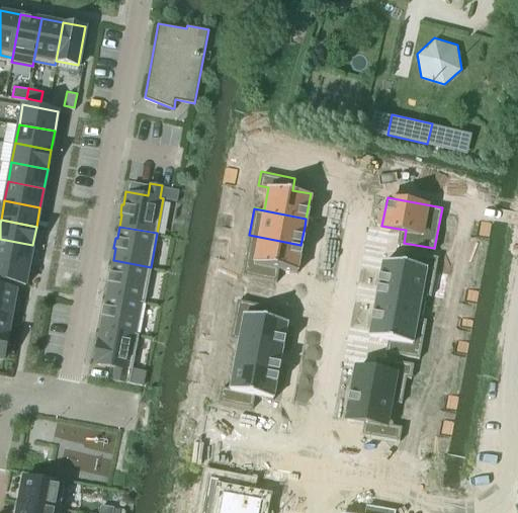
[(249,235),(242,272),(276,279),(278,266),(296,269),(296,268),(300,245),(249,235)]
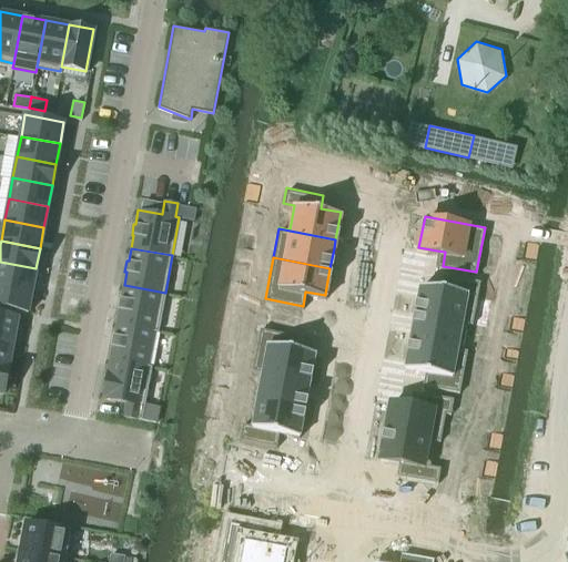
[(36,268),(0,262),(0,283),(32,289),(36,268)]
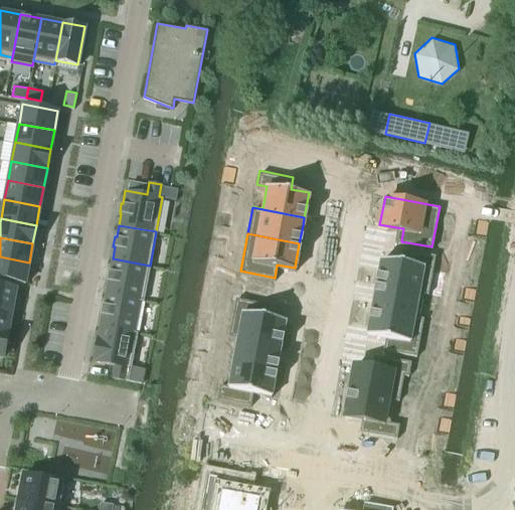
[(381,258),(376,282),(427,292),(435,255),(401,248),(399,261),(381,258)]
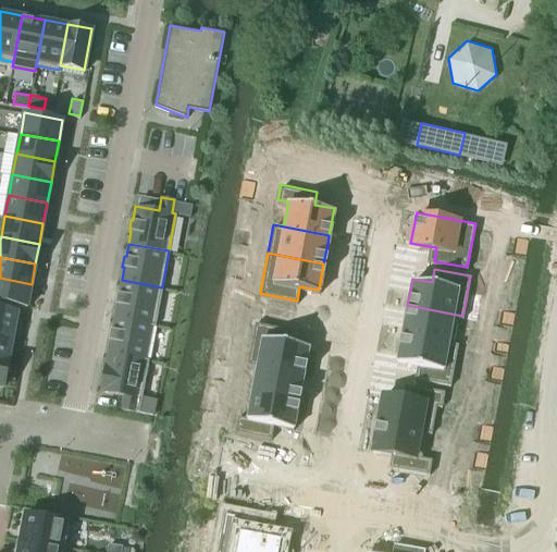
[(0,301),(27,306),(32,284),(0,278),(0,301)]
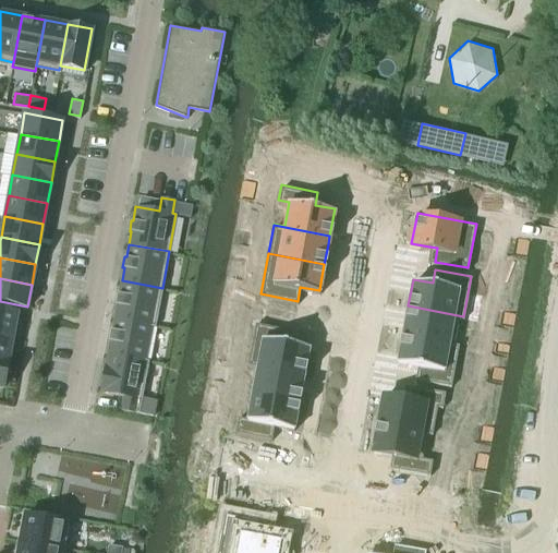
[(118,304),(116,316),(152,324),(155,325),(162,288),(122,280),(120,293),(118,293),(116,303),(118,304)]
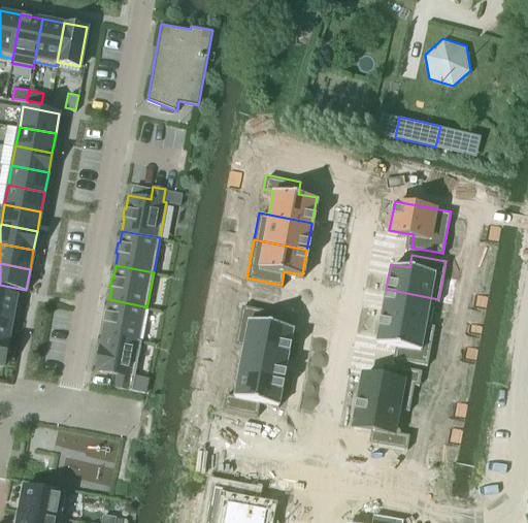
[(386,289),(382,316),(434,326),(434,325),(429,324),(433,299),(438,300),(438,299),(386,289)]
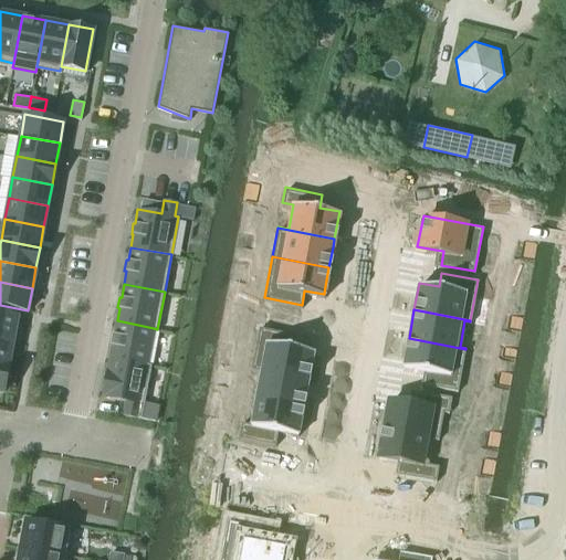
[(0,338),(12,340),(17,315),(0,312),(0,338)]
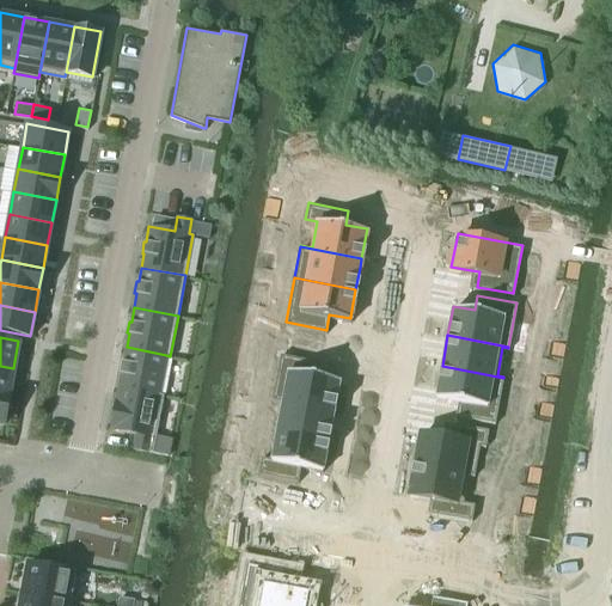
[(122,373),(118,387),(159,395),(159,393),(166,355),(127,347),(123,361),(122,361),(120,373),(122,373)]
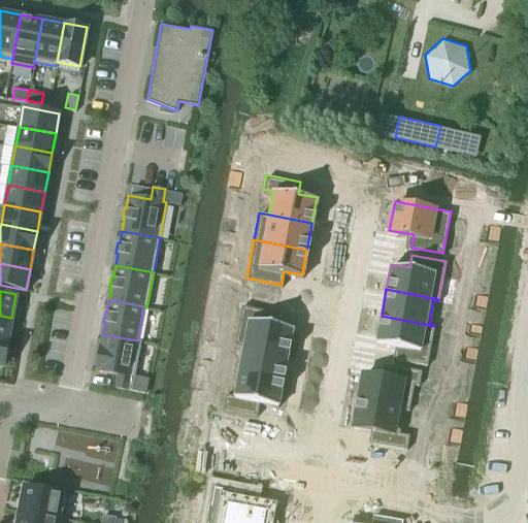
[(241,304),(234,342),(287,352),(292,327),(273,323),(275,311),(242,304),(241,304)]
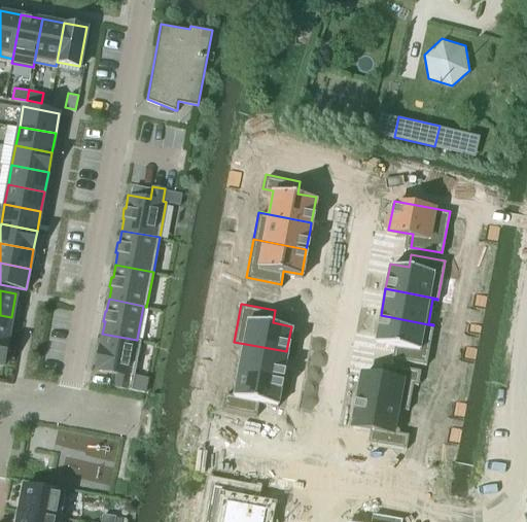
[(0,339),(6,341),(11,317),(0,315),(0,339)]
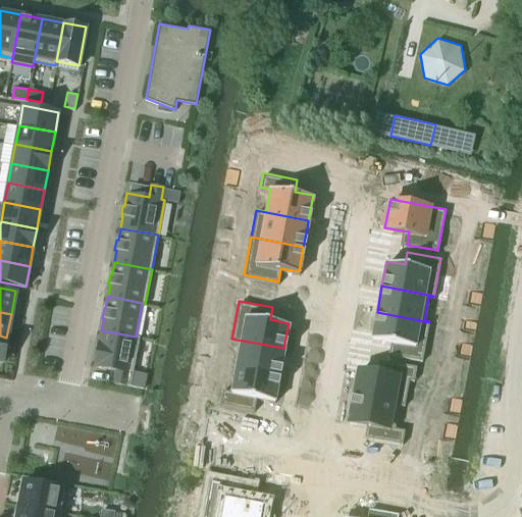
[(377,312),(372,338),(390,341),(387,354),(422,360),(429,322),(377,312)]
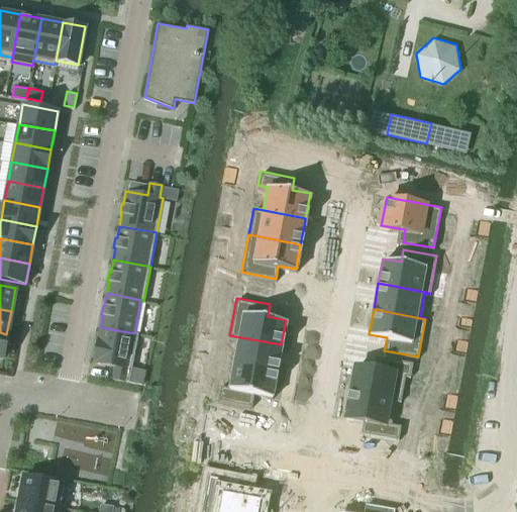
[(100,327),(94,362),(116,366),(113,378),(125,381),(128,381),(137,333),(134,332),(134,333),(100,327)]
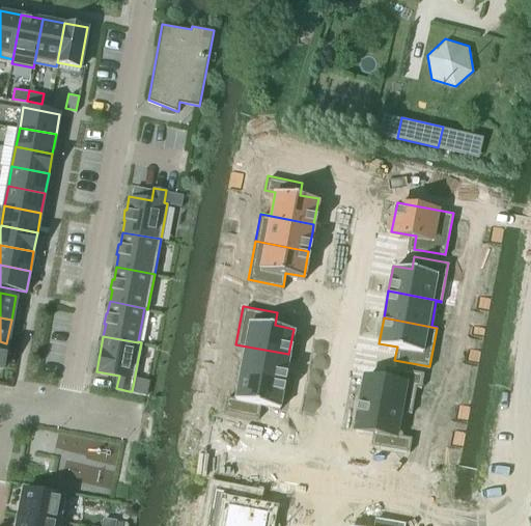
[(235,344),(235,345),(245,348),(241,372),(283,381),(287,362),(288,354),(235,344)]
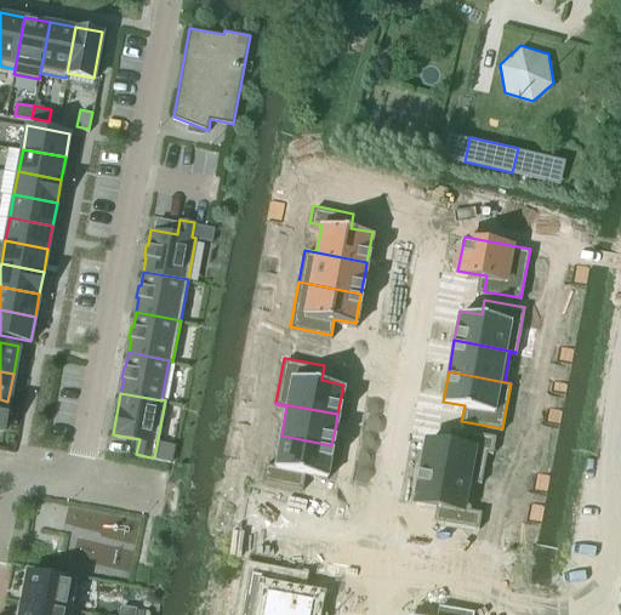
[(427,437),(421,468),(480,480),(486,450),(491,451),(495,434),(457,428),(455,443),(446,440),(427,437)]
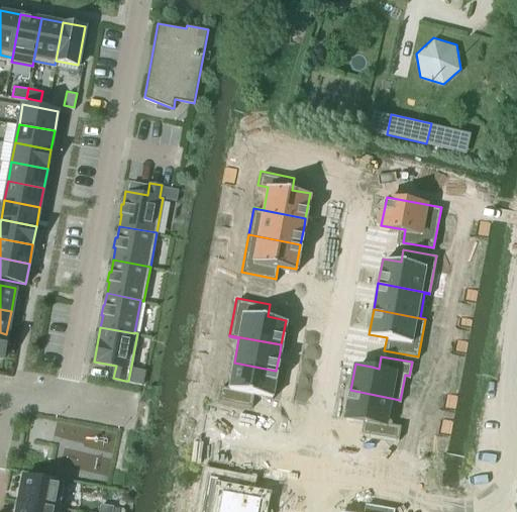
[(220,385),(218,399),(251,405),(253,392),(272,396),(272,394),(276,371),(234,363),(229,386),(220,385)]
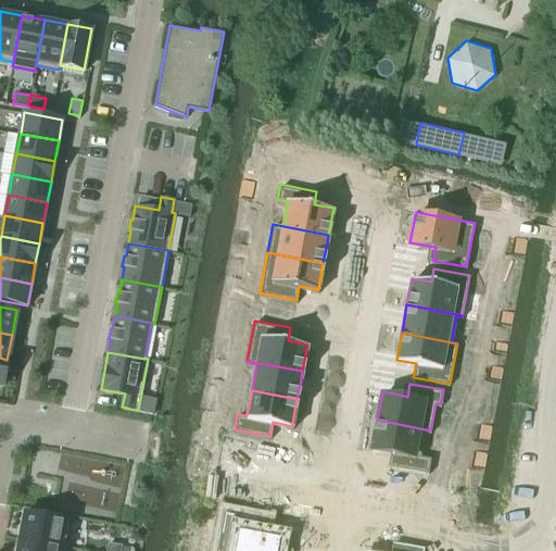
[(377,420),(371,448),(390,452),(397,453),(394,466),(428,473),(430,458),(420,455),(425,430),(430,431),(430,430),(377,420)]
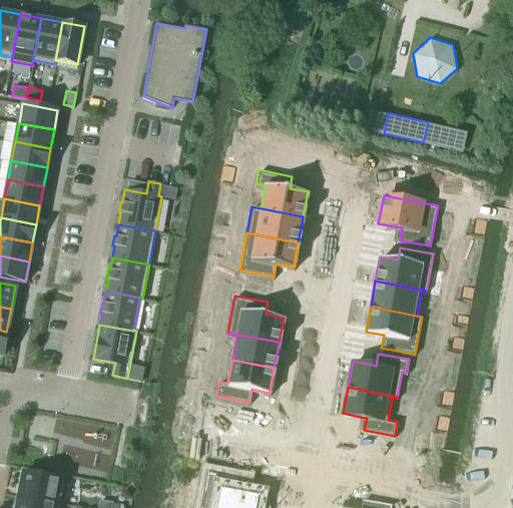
[(22,471),(18,495),(63,503),(67,480),(47,476),(47,474),(37,472),(37,474),(22,471)]
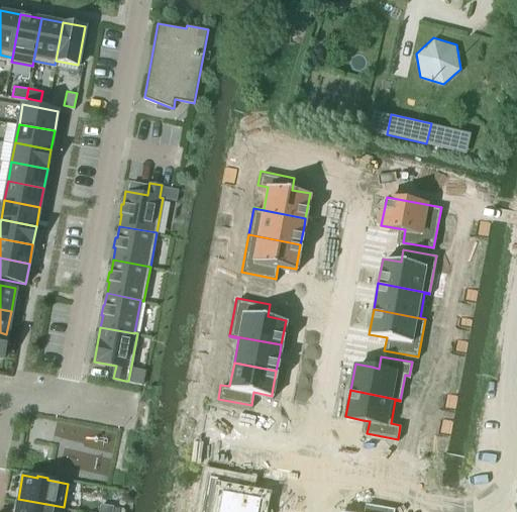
[(209,475),(201,511),(257,511),(262,498),(244,494),(237,493),(239,481),(209,475)]
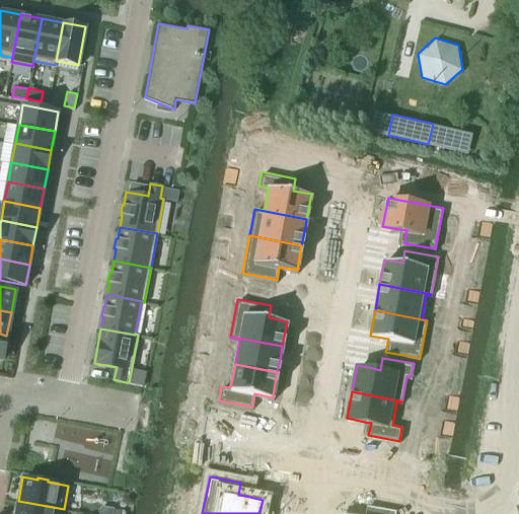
[(18,501),(15,513),(62,513),(64,509),(18,501)]
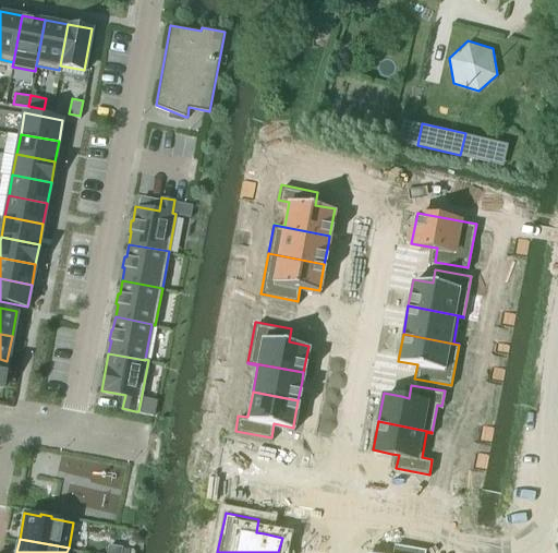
[(365,552),(364,552),(425,552),(426,549),(393,542),(390,552),(377,552),(364,551),(364,552),(365,552)]
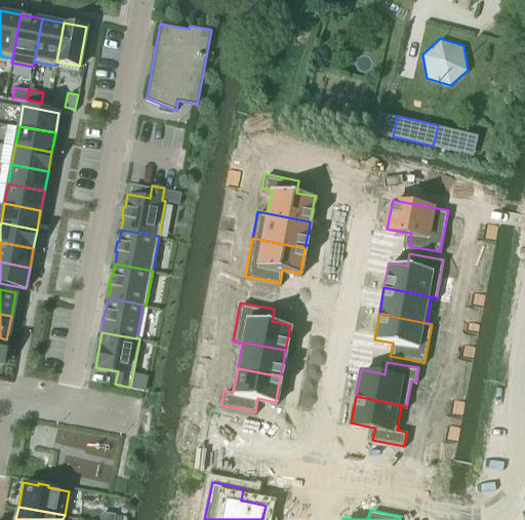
[(102,511),(99,519),(119,519),(120,519),(114,519),(115,513),(102,511)]
